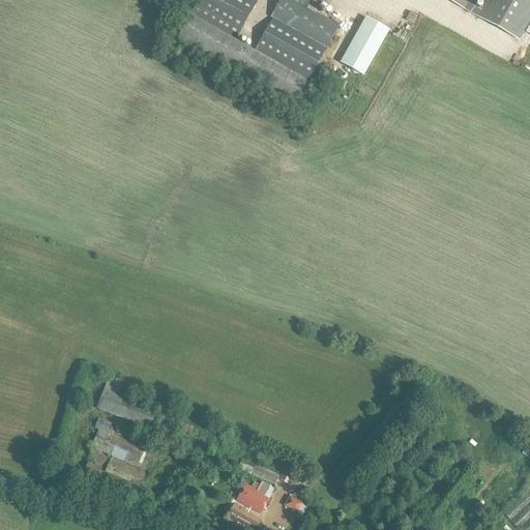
[(198,0),(190,13),(237,39),(259,0),(198,0)]
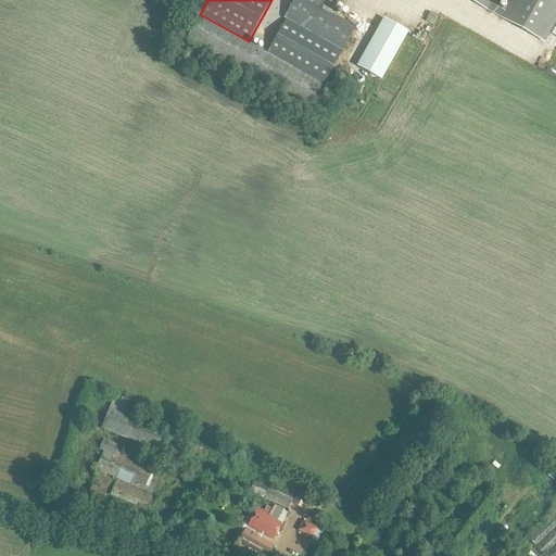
[(305,0),(294,0),(266,51),(324,84),(355,28),(331,14),(305,0)]
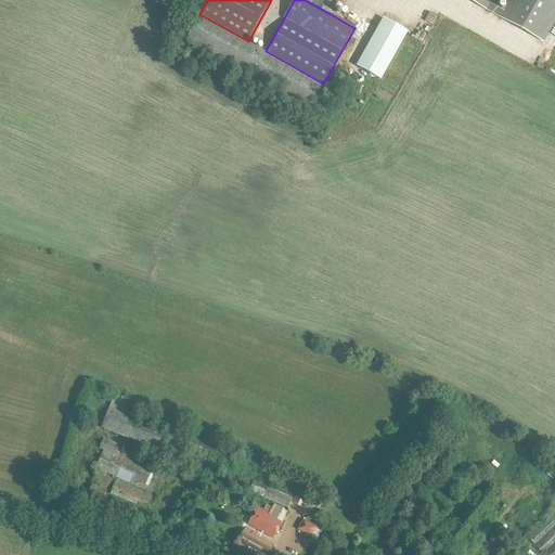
[(337,0),(305,0),(331,14),(337,0)]
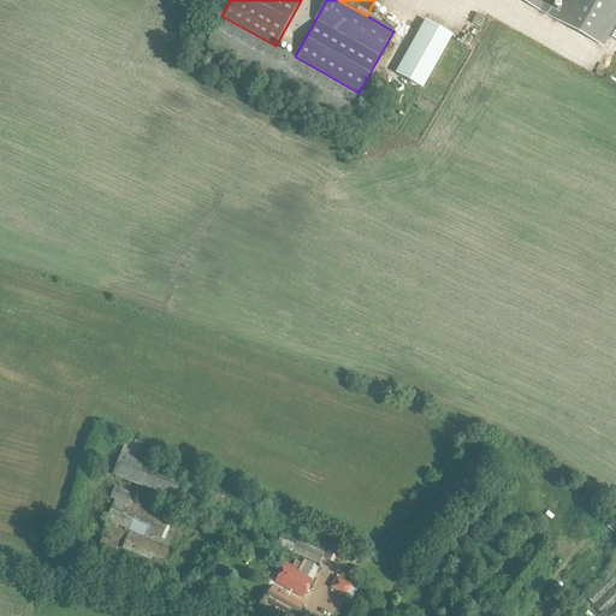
[(520,0),(540,12),(556,19),(604,47),(615,25),(615,0),(566,0),(562,9),(546,0),(520,0)]
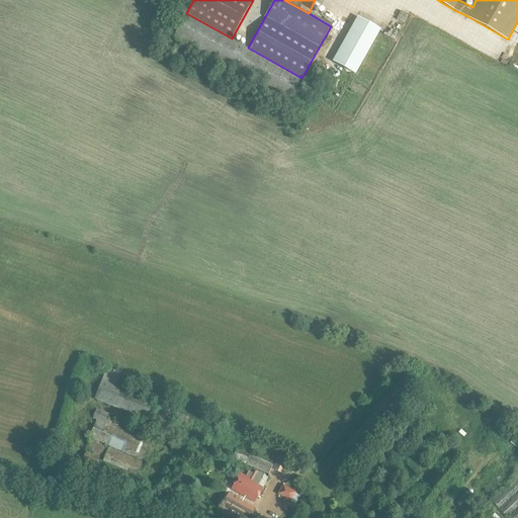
[(232,38),(186,13),(173,37),(288,102),(303,79),(232,38)]
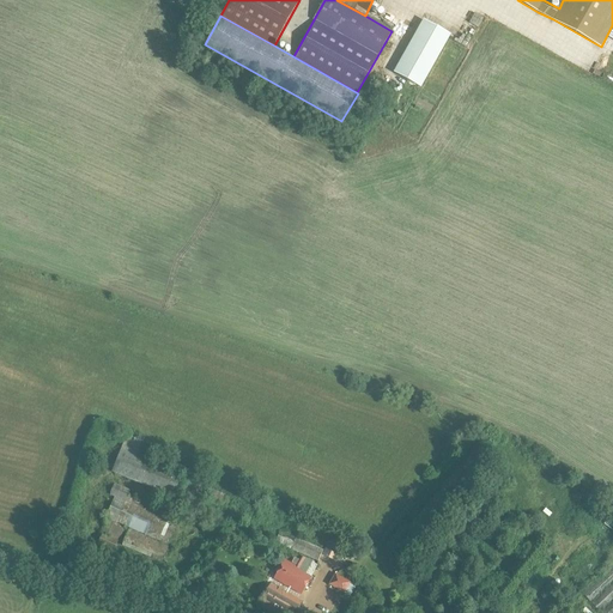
[(451,35),(424,20),(395,73),(423,87),(451,35)]
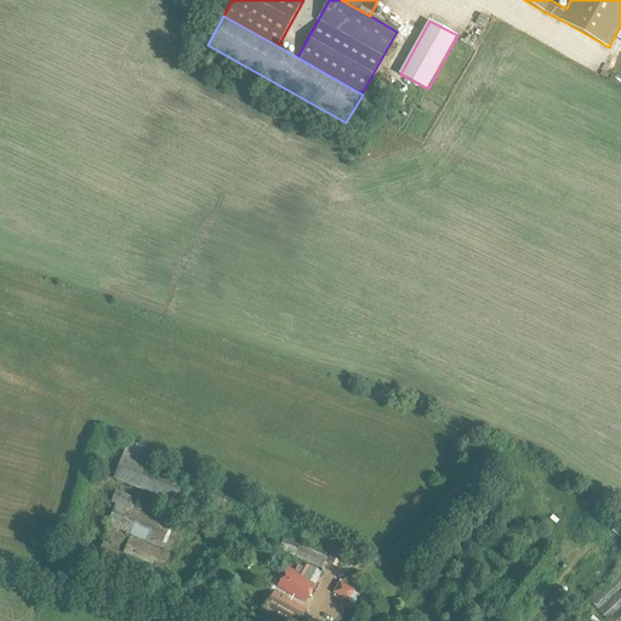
[(457,27),(455,32),(473,41),(477,36),(457,27)]
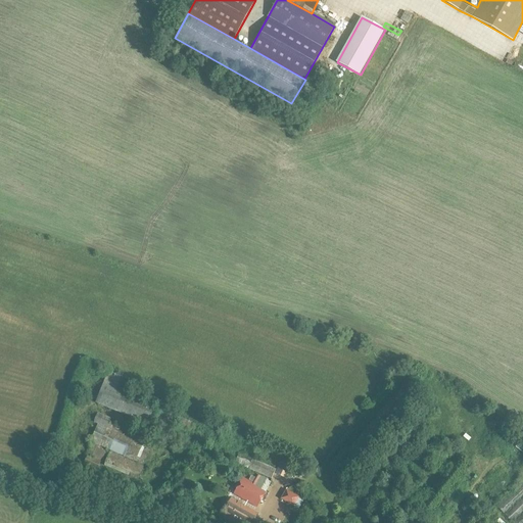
[(160,409),(161,407),(132,395),(137,382),(108,371),(95,403),(153,426),(156,419),(160,409)]
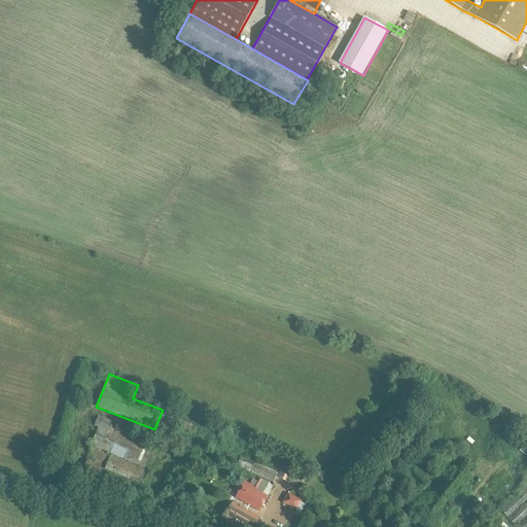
[(379,402),(385,407),(388,401),(383,397),(379,402)]
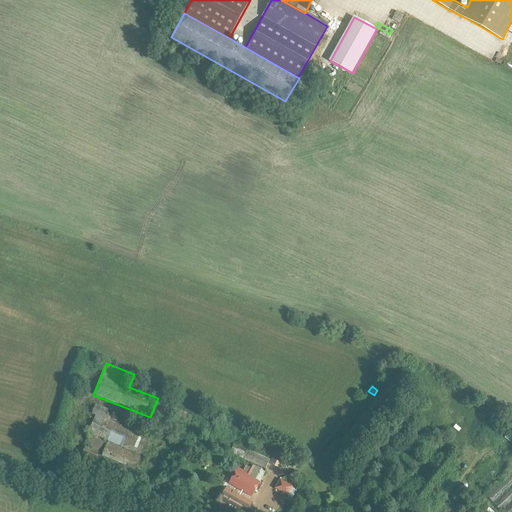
[(106,420),(109,414),(110,410),(96,404),(92,414),(96,415),(106,420)]
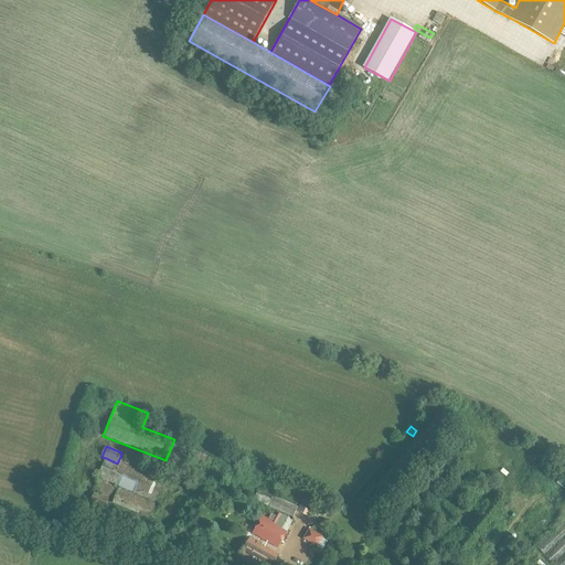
[(117,464),(106,458),(97,477),(155,502),(157,498),(162,487),(163,483),(128,468),(117,464)]
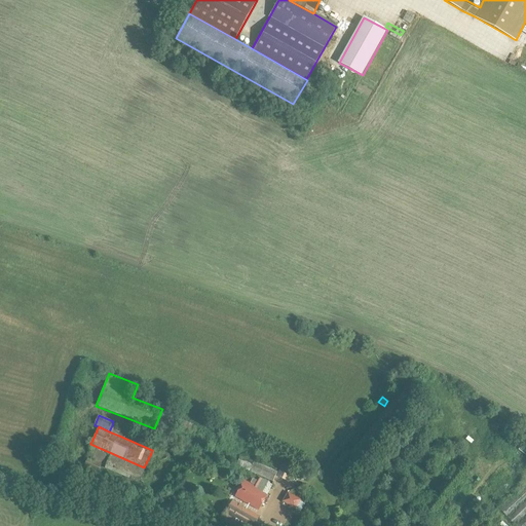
[(525,446),(519,444),(517,451),(525,453),(525,446)]
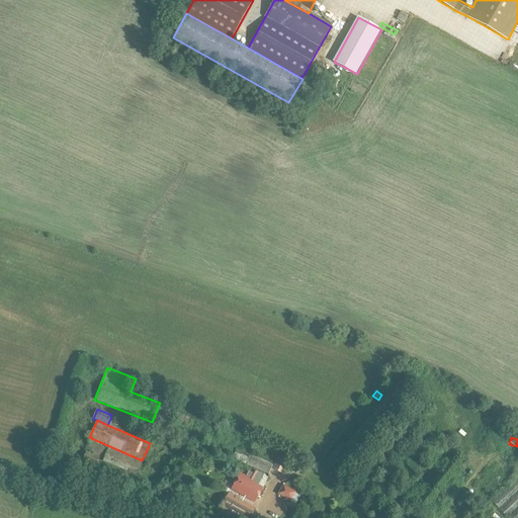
[(89,438),(84,450),(87,450),(101,456),(103,457),(108,446),(89,438)]
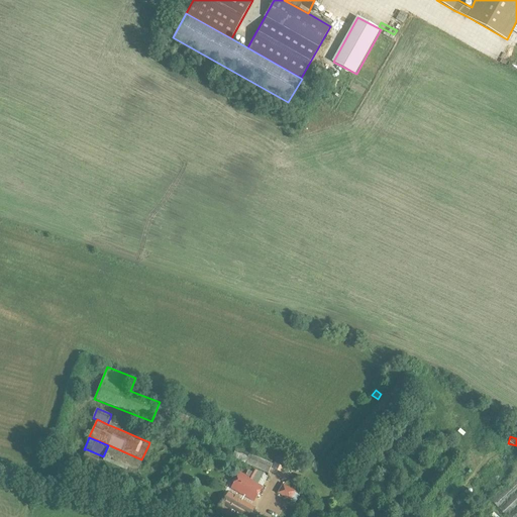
[(269,474),(272,469),(274,464),(237,448),(233,457),(269,474)]
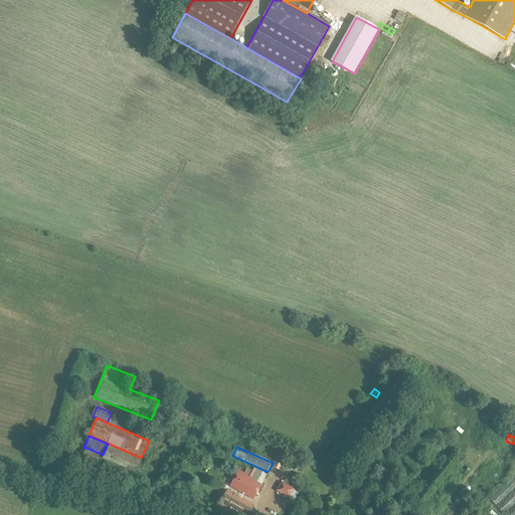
[(101,454),(87,448),(81,459),(96,466),(101,454)]
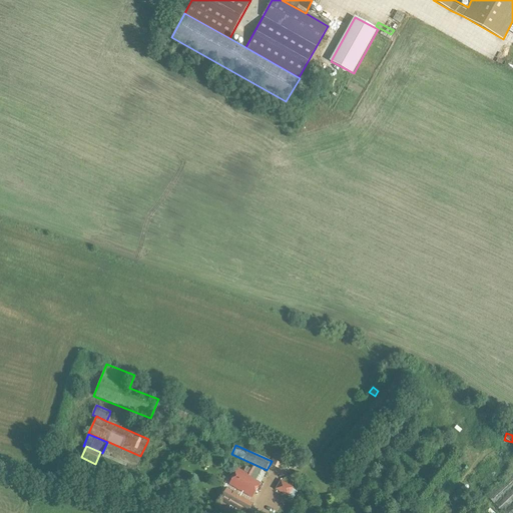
[(470,463),(476,468),(485,459),(479,453),(470,463)]
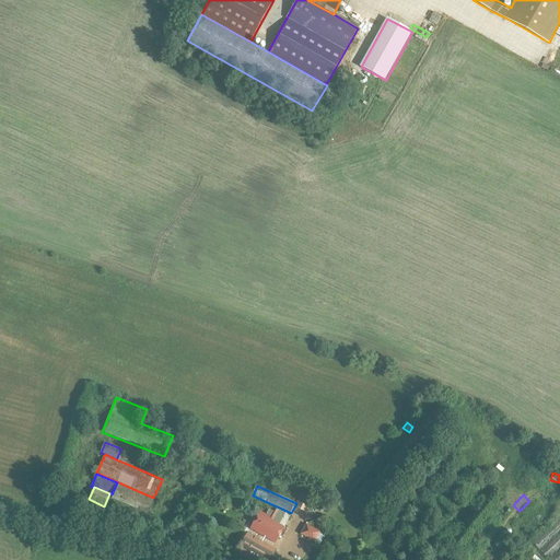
[(301,496),(294,508),(307,513),(313,501),(301,496)]
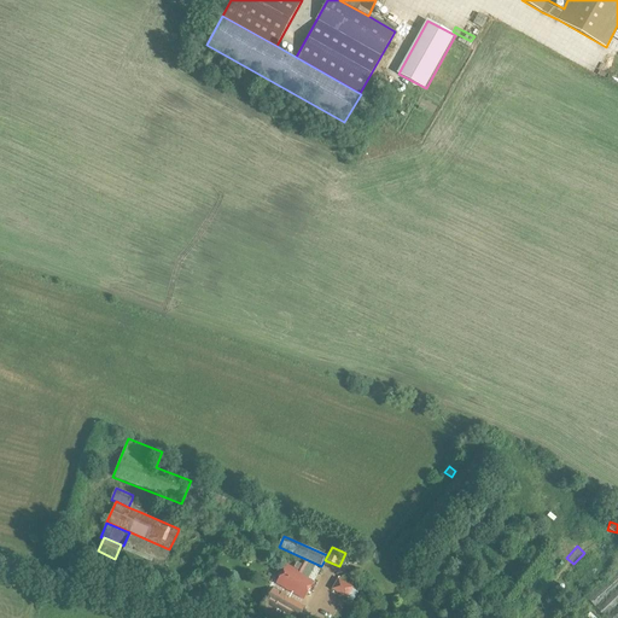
[(303,565),(298,563),(295,569),(315,581),(321,571),(305,563),(303,565)]
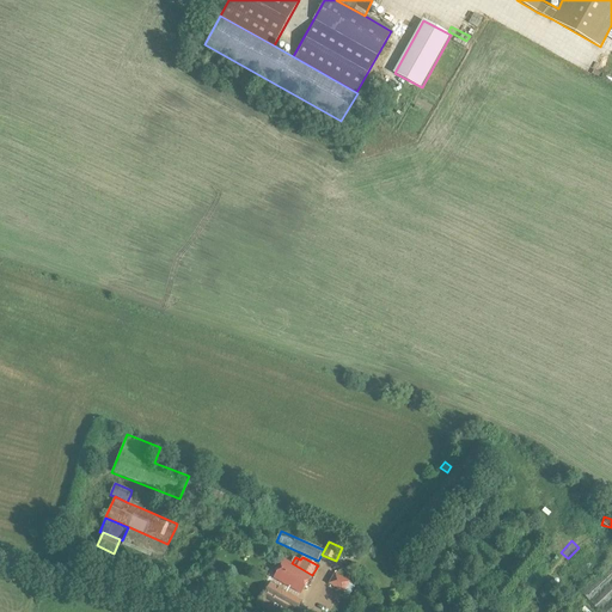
[(117,560),(115,567),(115,569),(140,576),(142,563),(124,558),(123,561),(117,560)]
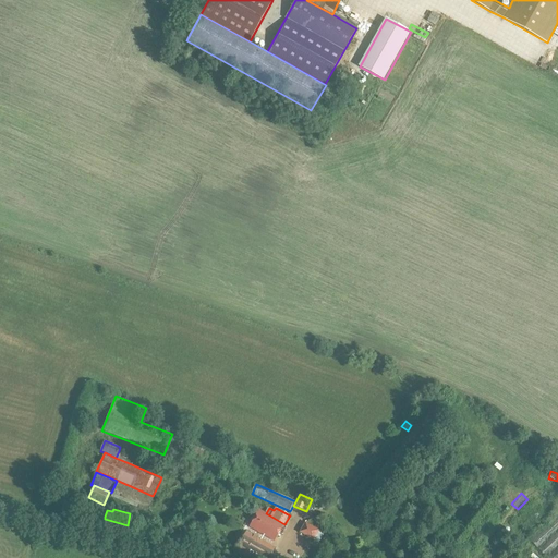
[(284,524),(266,513),(259,510),(249,528),(275,542),(284,524)]
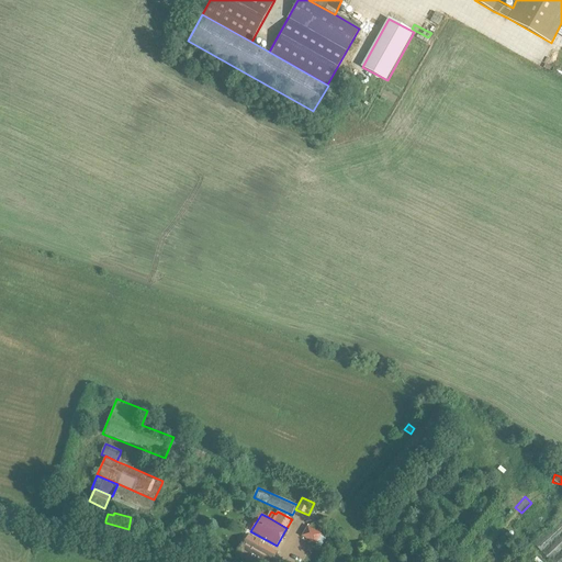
[(131,517),(128,529),(148,532),(150,521),(131,517)]
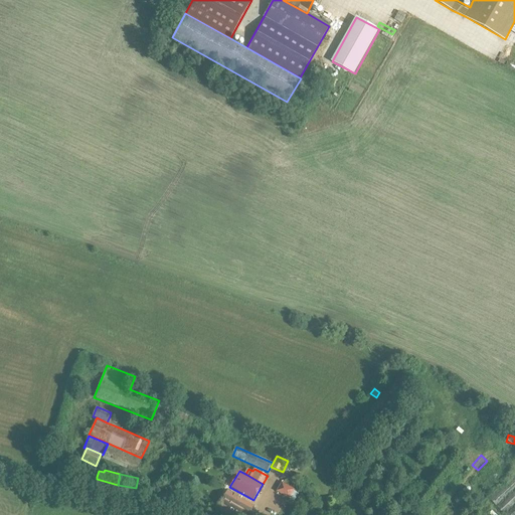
[(282,483),(277,492),(289,499),(294,490),(282,483)]
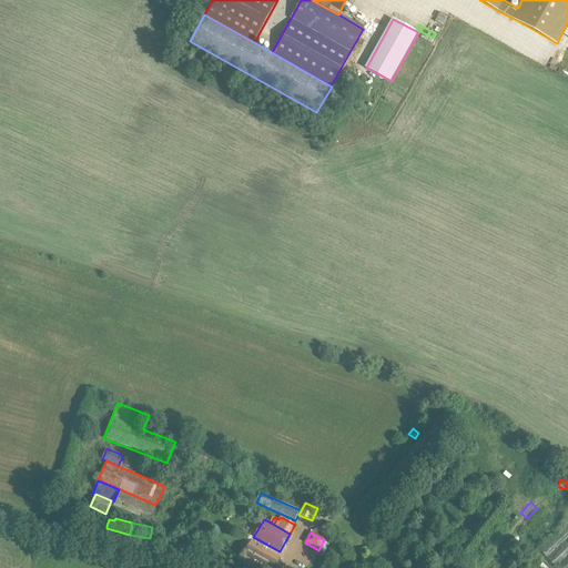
[(240,561),(252,567),(274,567),(281,557),(252,541),(240,561)]
